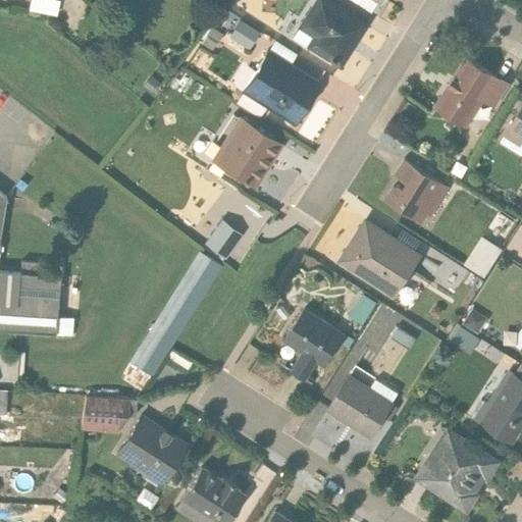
[(29,0),(28,10),(55,15),(57,0),(29,0)]
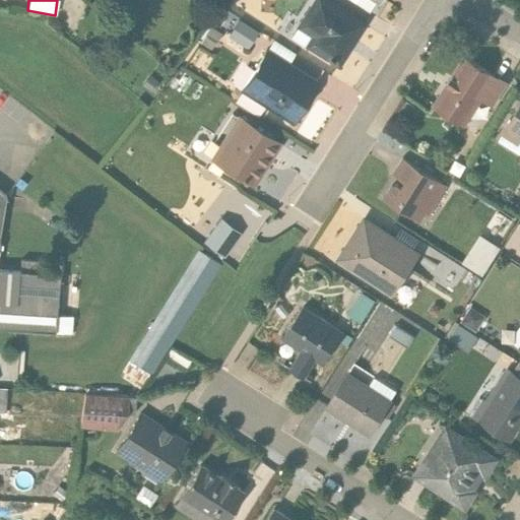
[(329,0),(311,0),(295,24),(298,26),(289,39),(304,48),(305,47),(338,68),(366,23),(329,0)]
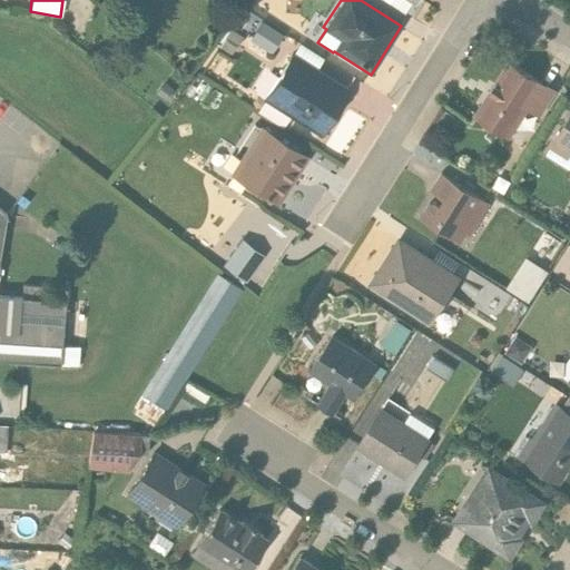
[(383,0),(403,13),(411,1),(413,3),(414,0),(383,0)]
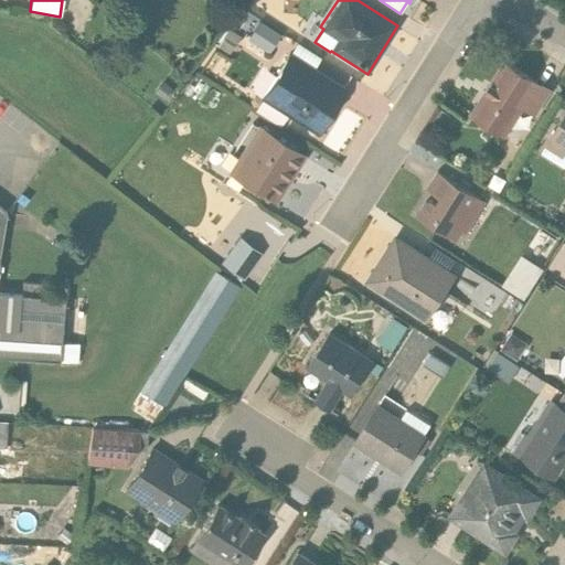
[(279,35),(258,21),(247,39),(268,53),(279,35)]
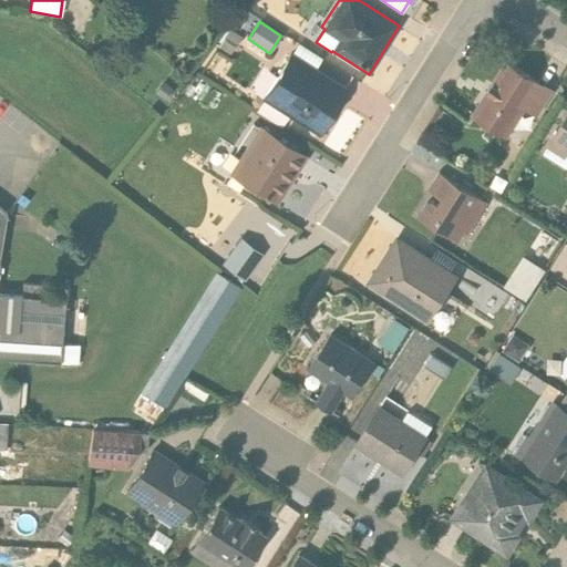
[(239,38),(228,30),(218,48),(229,54),(239,38)]
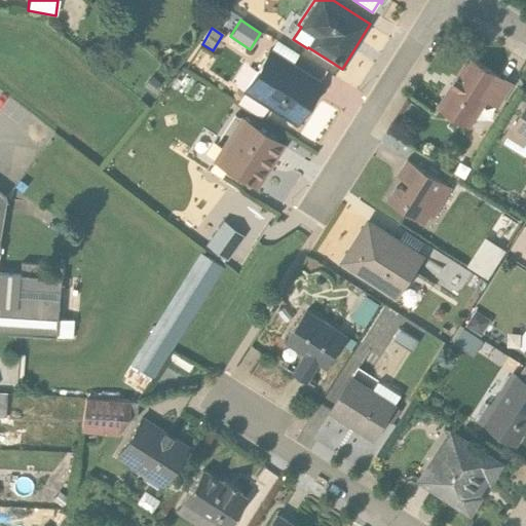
[(241,91),(296,125),(323,82),(292,63),(298,53),(274,39),(241,91)]
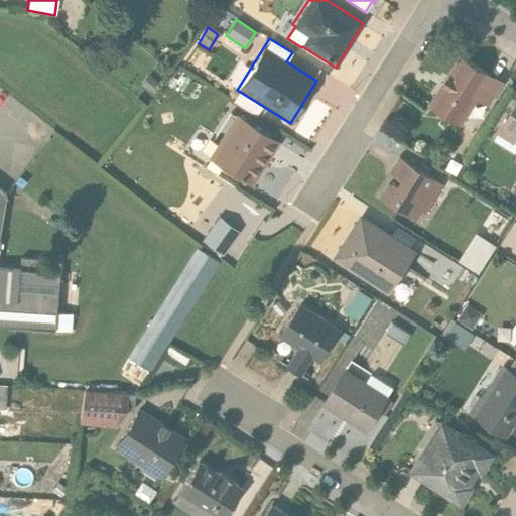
[(460,56),(430,105),(462,124),(478,99),(486,105),(502,82),(489,74),(488,75),(460,56)]
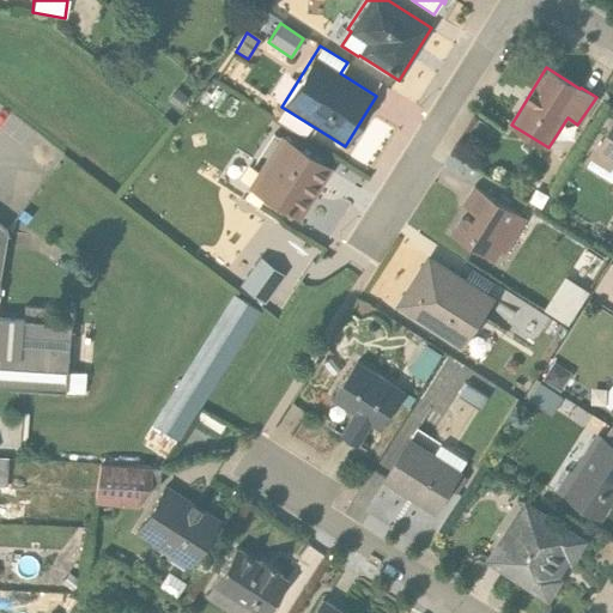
[(491,129),(479,120),(467,135),(480,145),(491,129)]
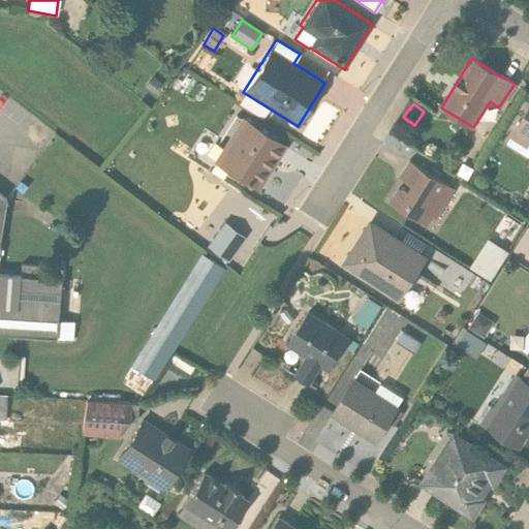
[(510,137),(507,144),(528,157),(528,104),(509,136),(510,137)]
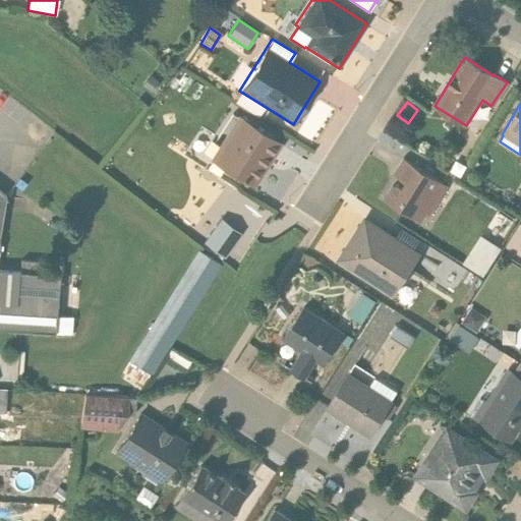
[(279,143),(236,116),(210,158),(253,185),(279,143)]
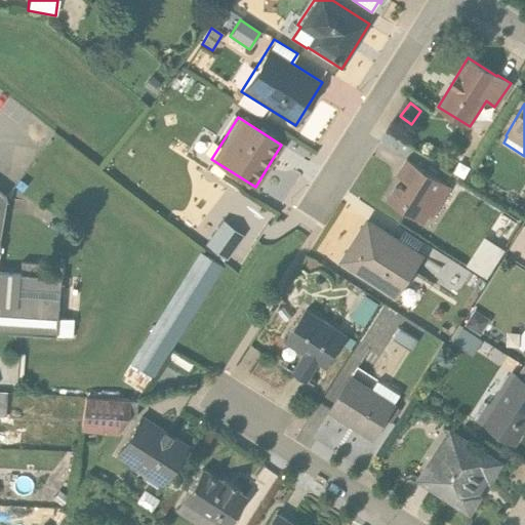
[(387,200),(423,224),(429,215),(433,217),(446,195),(443,193),(448,186),(406,159),(396,174),(407,183),(404,189),(400,186),(394,188),(387,200)]
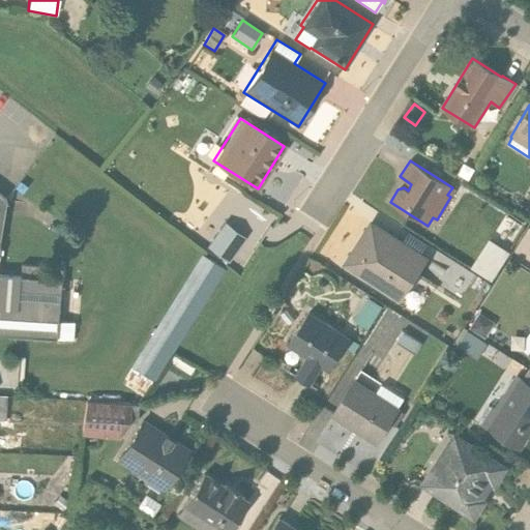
[(0,230),(5,200),(0,196),(0,333),(20,335),(20,341),(48,343),(49,337),(72,340),(74,323),(56,321),(61,268),(21,264),(20,276),(0,275),(0,230)]
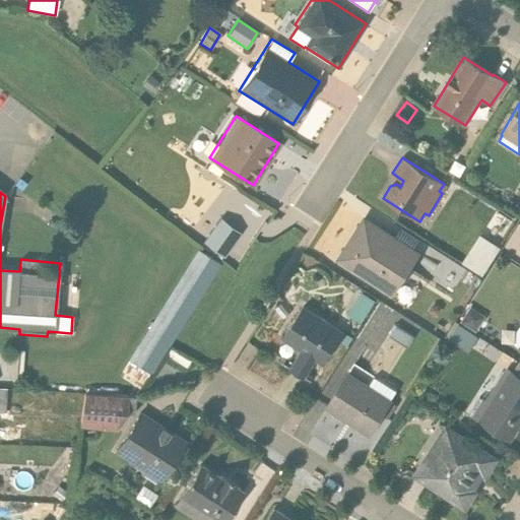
[(392,297),(420,252),(412,248),(418,240),(400,228),(395,237),(363,215),(335,260),(392,297)]
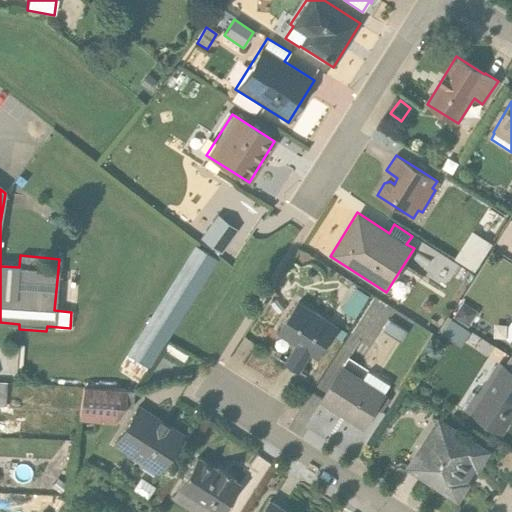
[(236,230),(215,215),(199,238),(220,253),(236,230)]
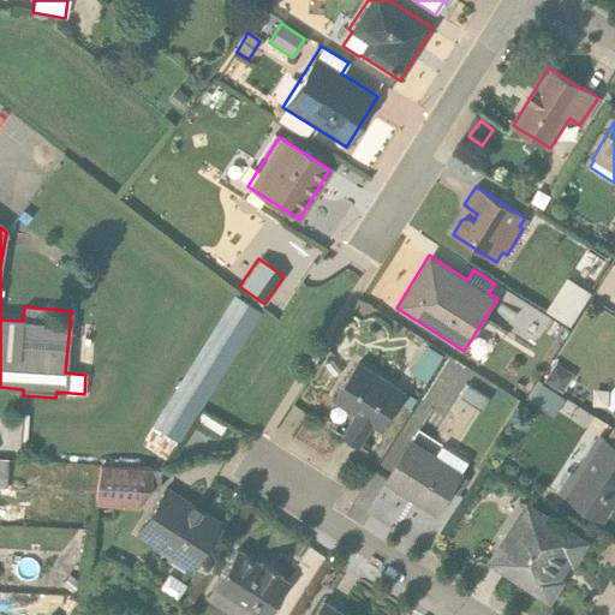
[(573,323),(593,288),(569,274),(549,308),(573,323)]
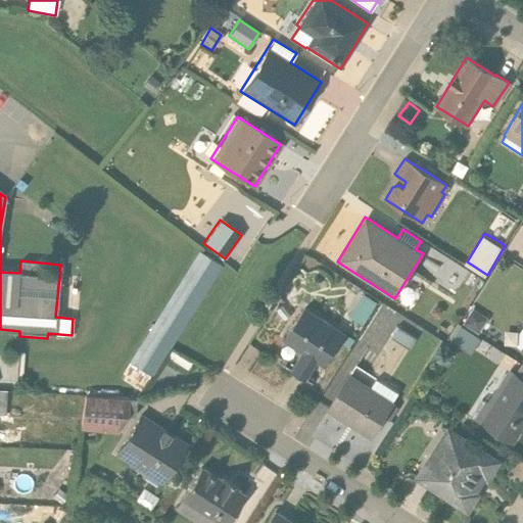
[(151,378),(165,357),(187,370),(191,364),(171,348),(222,267),(198,251),(119,378),(139,391),(148,376),(151,378)]
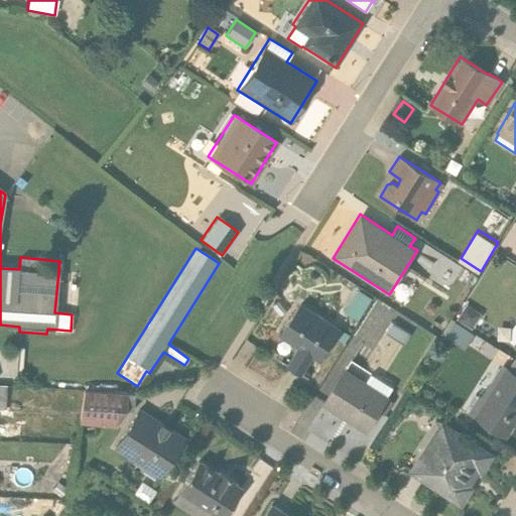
[(345,311),(357,320),(371,299),(358,290),(345,311)]
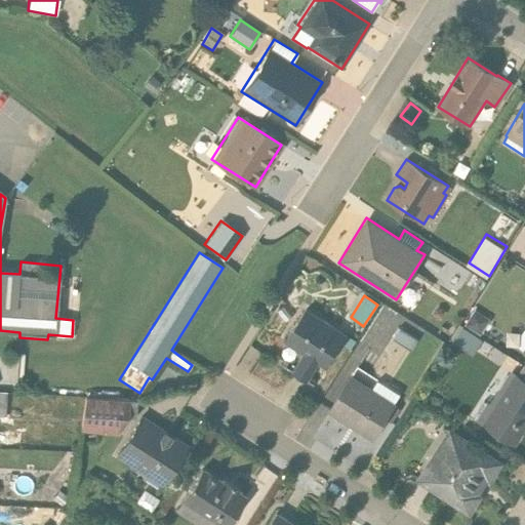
[(292,373),(307,381),(318,364),(325,368),(346,334),(307,310),(285,342),(304,355),(292,373)]
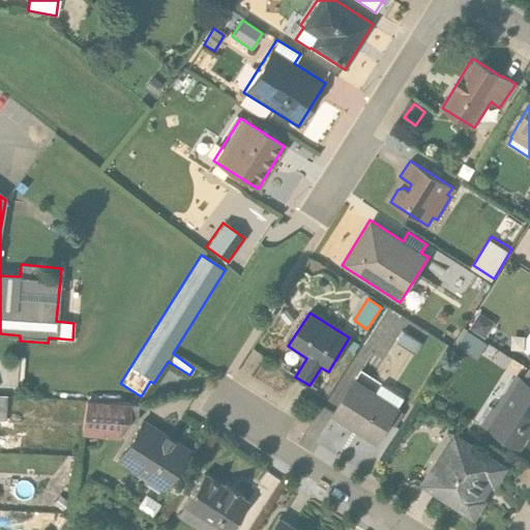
[(493,324),(478,315),(469,329),(483,339),(493,324)]
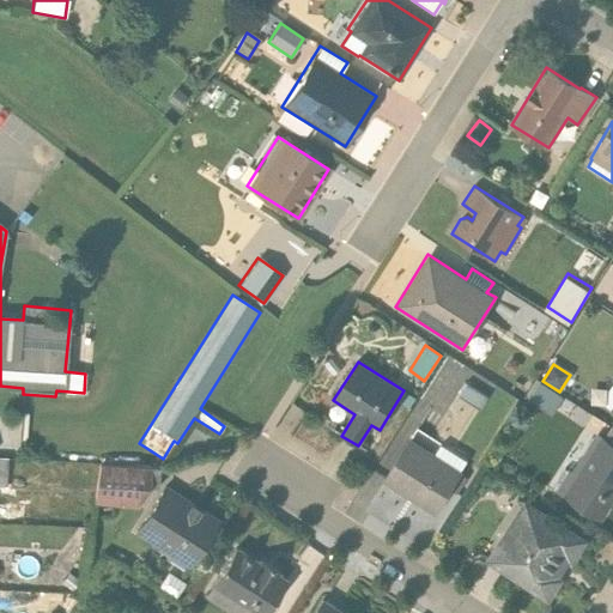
[(465,384),(457,395),(479,408),(485,398),(465,384)]
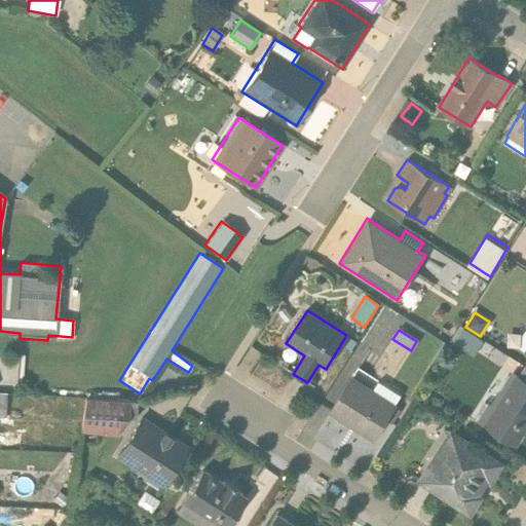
[(516,446),(525,429),(525,367),(519,376),(511,371),(490,405),(488,403),(487,404),(484,403),(475,418),(478,419),(477,421),(516,446)]
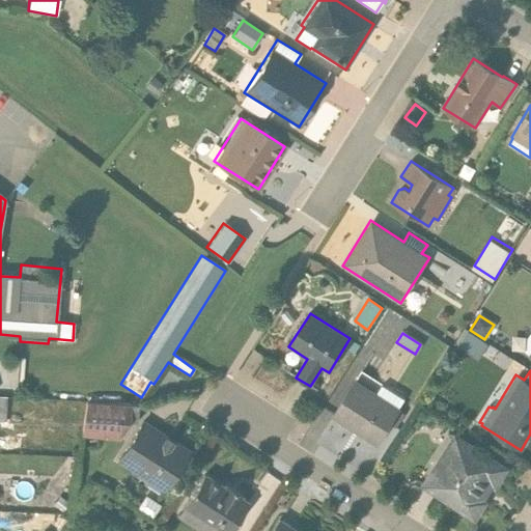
[(398,412),(406,400),(382,385),(376,393),(355,380),(331,417),(376,446),(391,424),(399,429),(408,417),(398,412)]
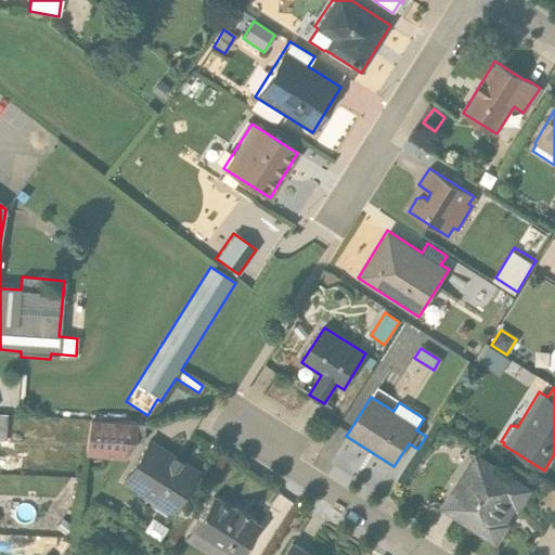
[(90,421),(86,456),(126,460),(134,441),(143,441),(144,425),(90,421)]
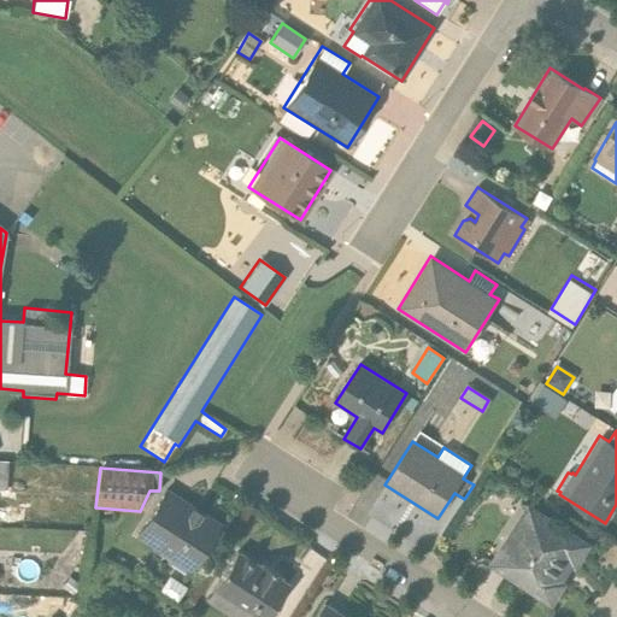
[(221,523),(164,488),(134,536),(171,560),(168,565),(184,576),(188,571),(189,571),(221,523)]
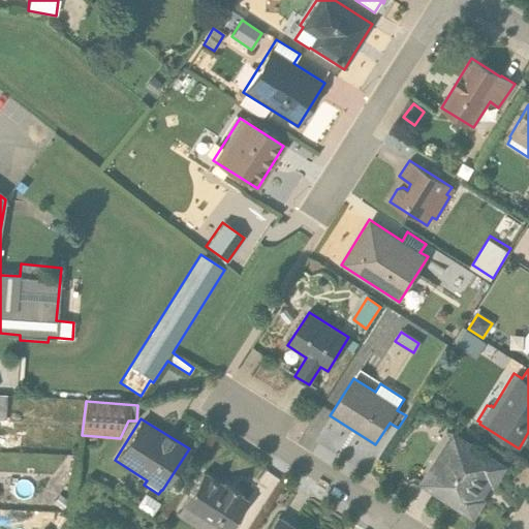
[(473,518),(484,501),(480,499),(491,483),(494,485),(504,467),(453,435),(421,485),(473,518)]
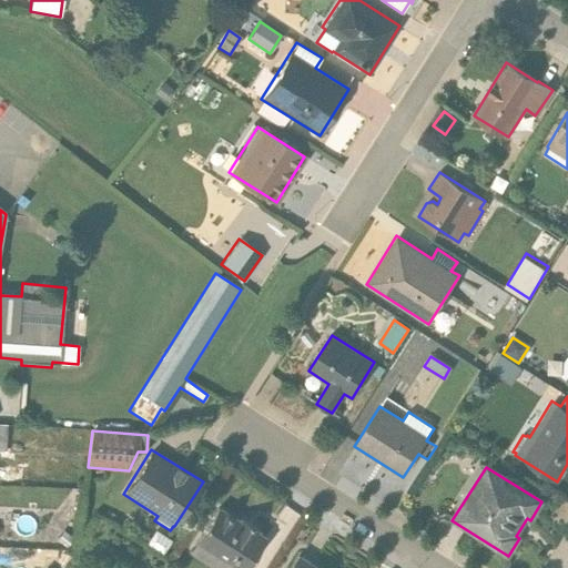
[(217,510),(190,554),(212,567),(245,567),(264,539),(255,534),(257,530),(241,519),(239,524),(217,510)]
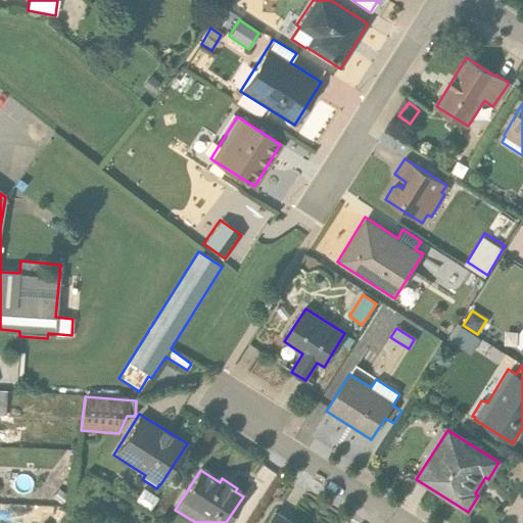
[(295,522),(276,511),(268,522),(295,522)]
